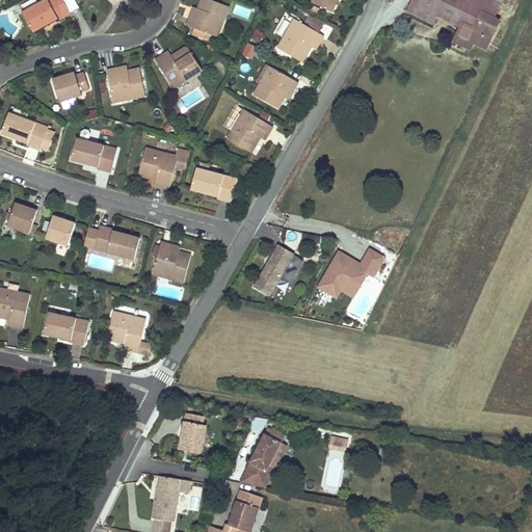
[(33,31),(57,19),(48,0),(47,0),(23,14),(33,31)]
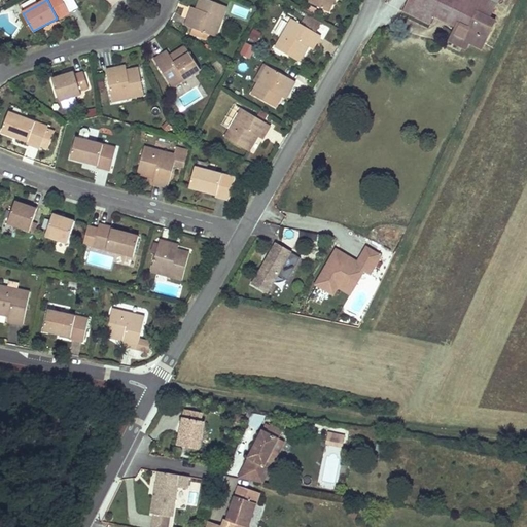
[(63,0),(47,0),(57,19),(58,21),(63,18),(70,13),(70,12),(63,0)]
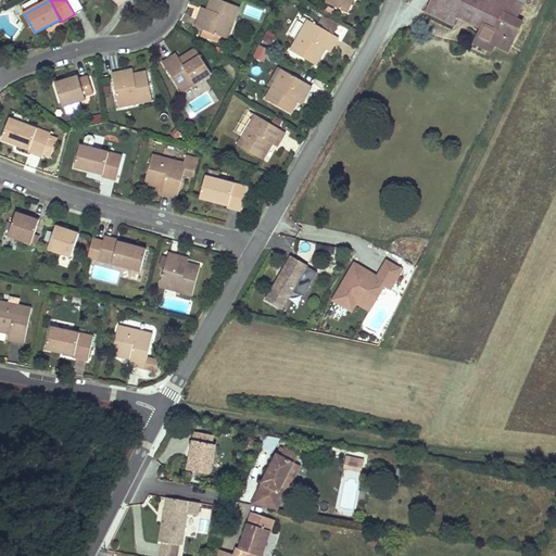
[(66,0),(74,13),(83,8),(78,0),(66,0)]
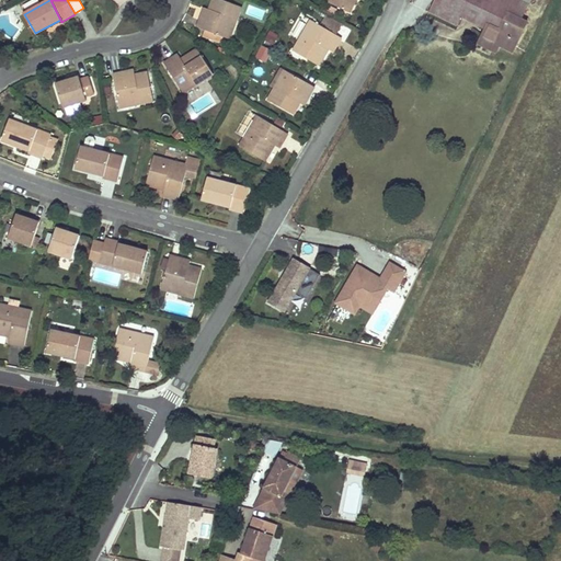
[(224,36),(231,18),(237,21),(242,7),(224,0),(213,0),(208,13),(203,11),(197,26),(205,30),(203,36),(217,42),(220,35),(224,36)]
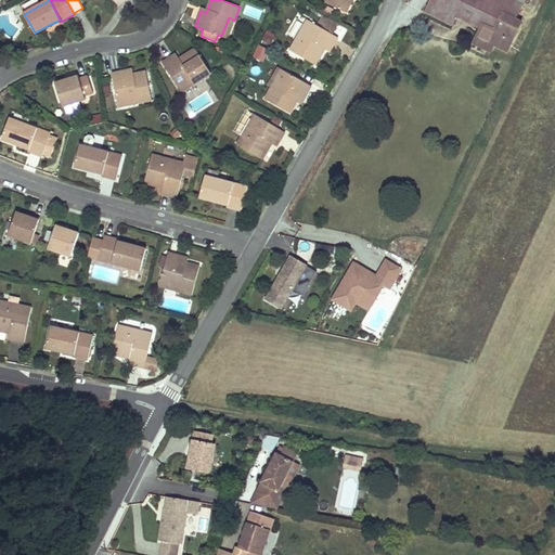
[(351,0),(327,0),(326,3),(346,12),(351,0)]
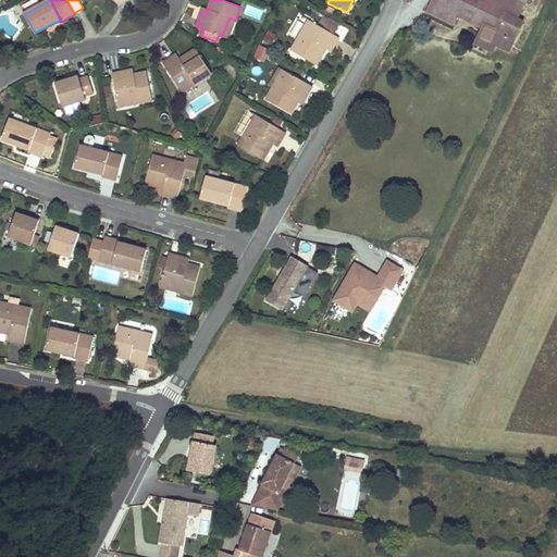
[(430,0),(425,11),(453,24),(457,15),(482,27),(495,1),(491,0),(430,0)]
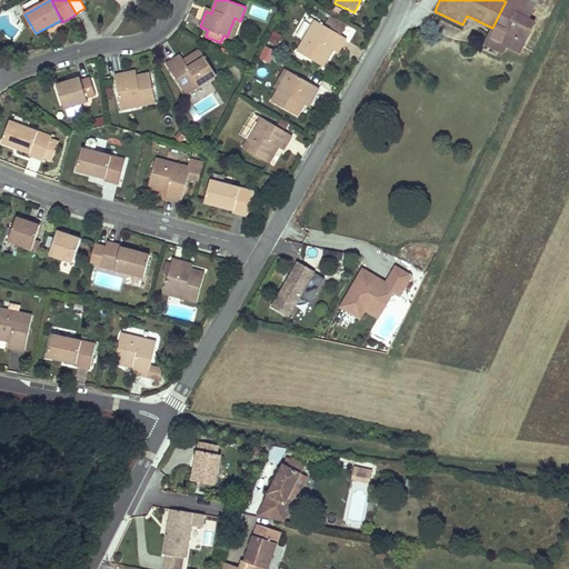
[(536,5),(528,0),(520,0),(517,8),(515,13),(528,20),(536,5)]
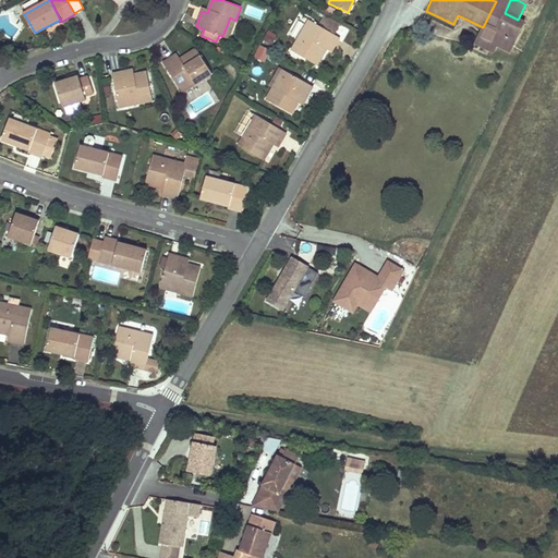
[(496,1),(483,27),(487,29),(495,33),(505,13),(507,8),(496,1)]
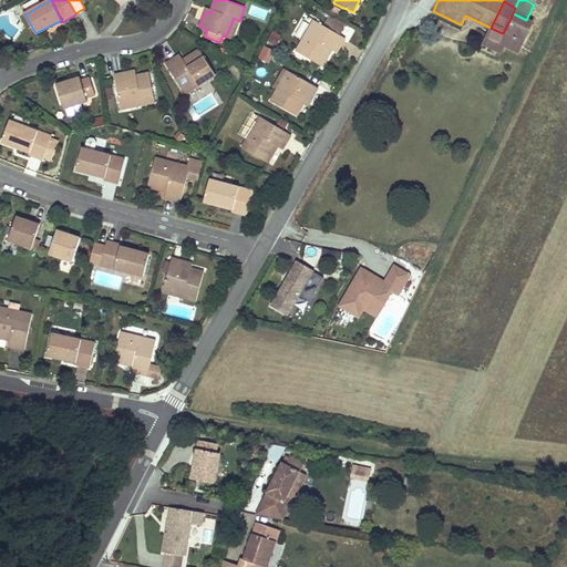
[(526,20),(513,13),(503,33),(495,30),(493,39),(501,42),(500,44),(505,47),(521,54),(535,24),(526,20)]
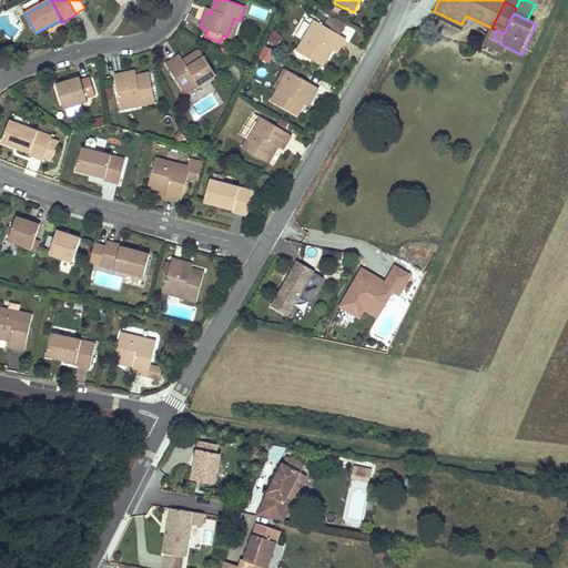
[(346,23),(330,14),(325,22),(342,31),(346,23)]
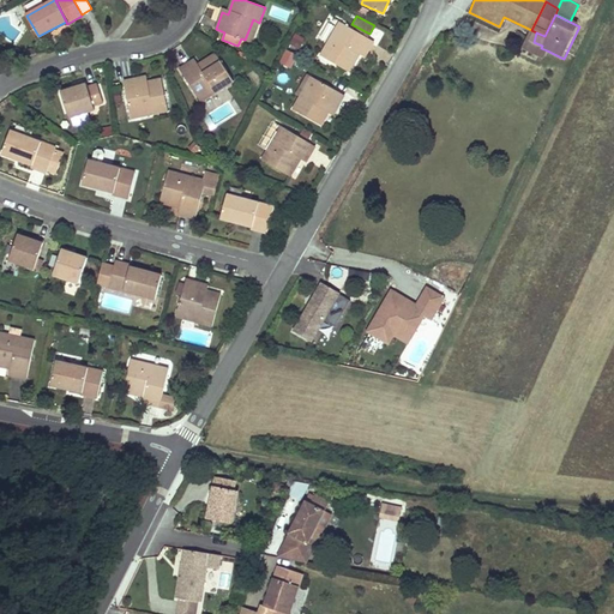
[(252,42),(259,23),(253,19),(245,40),(252,42)]
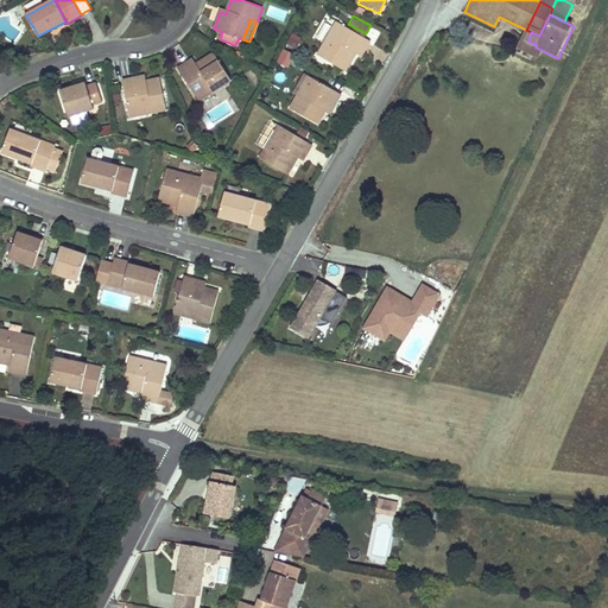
[(363,38),(346,29),(336,23),(318,55),(346,70),(355,54),(361,57),(366,48),(369,42),(363,38)]
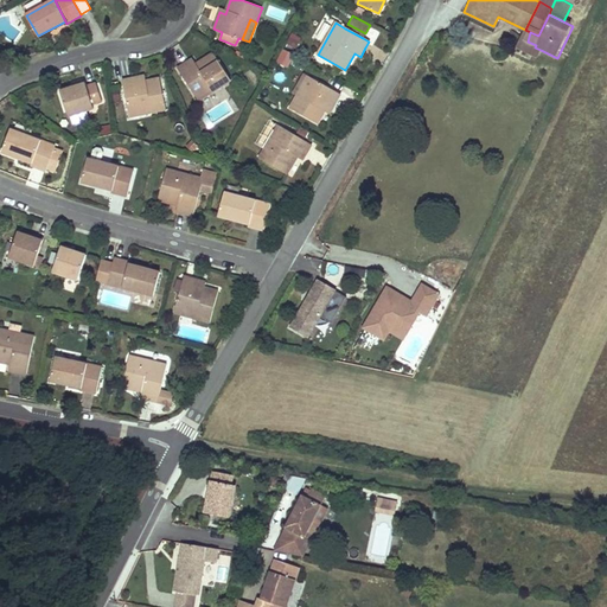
[(365,33),(347,24),(345,29),(363,38),(365,33)]
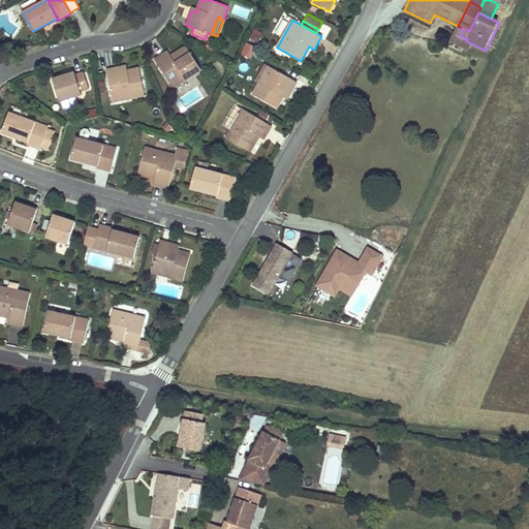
[(460,36),(462,28),(458,26),(452,41),(468,50),(471,43),(466,41),(467,39),(460,36)]
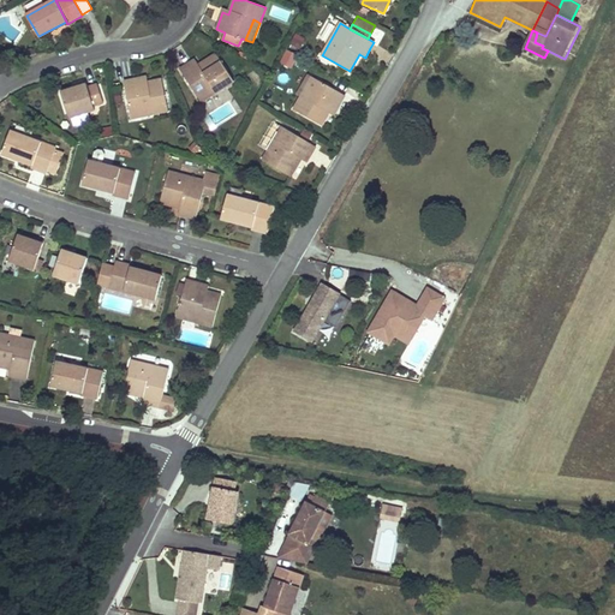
[(308,40),(296,34),(291,43),(303,49),(308,40)]
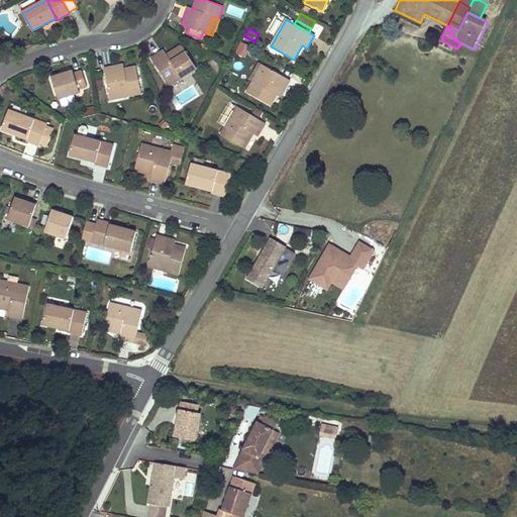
[(251,46),(240,41),(235,53),(246,58),(251,46)]
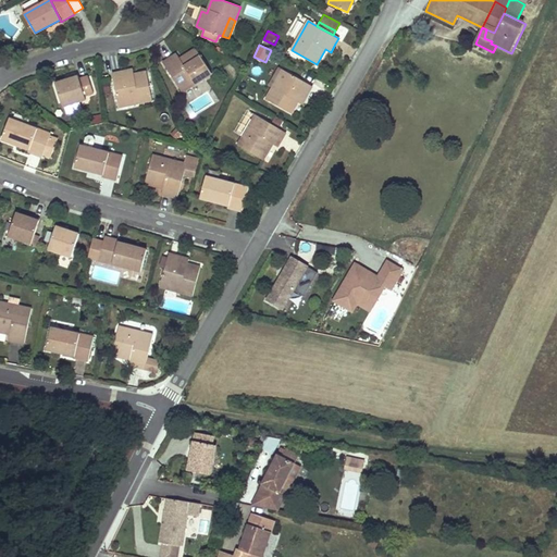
[(212,73),(197,49),(181,59),(177,54),(170,59),(163,63),(182,93),(212,73)]
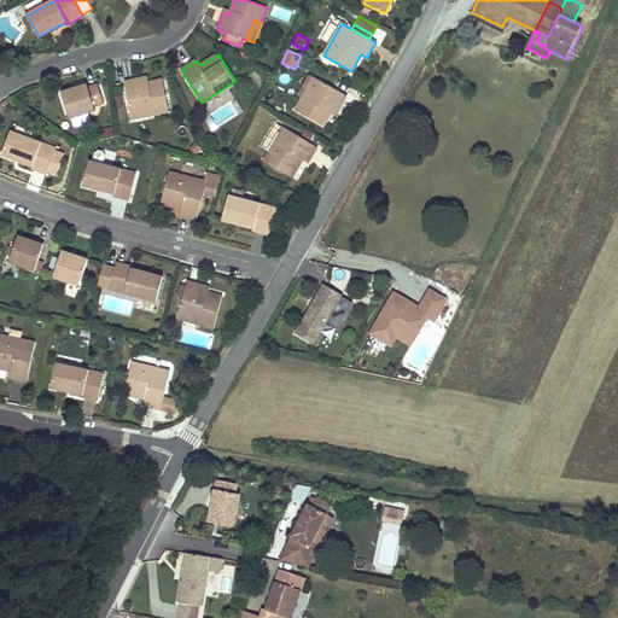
[(314,77),(303,97),(309,100),(320,80),(314,77)]
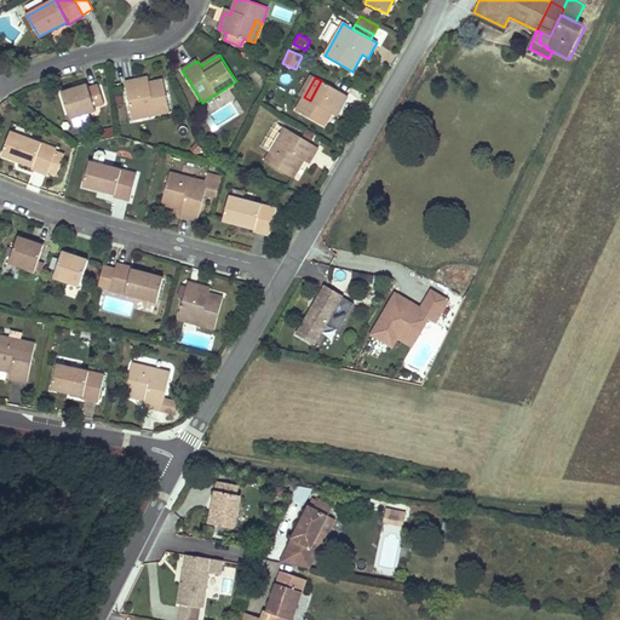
[(143,79),(125,82),(132,113),(154,109),(155,115),(170,112),(164,80),(155,82),(144,84),(143,79)]
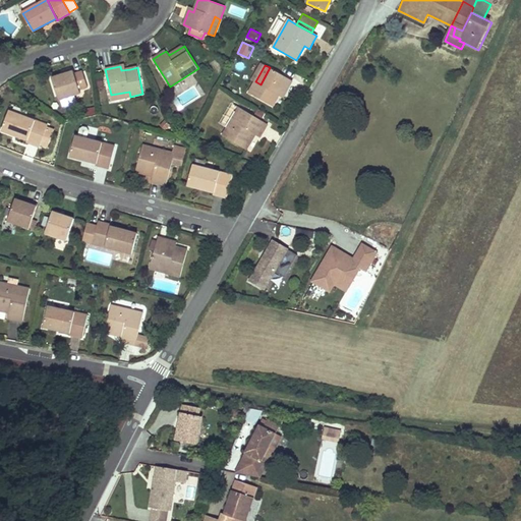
[(292,80),(270,67),(261,84),(255,81),(248,93),(272,106),(277,99),(280,92),(284,95),(292,80)]
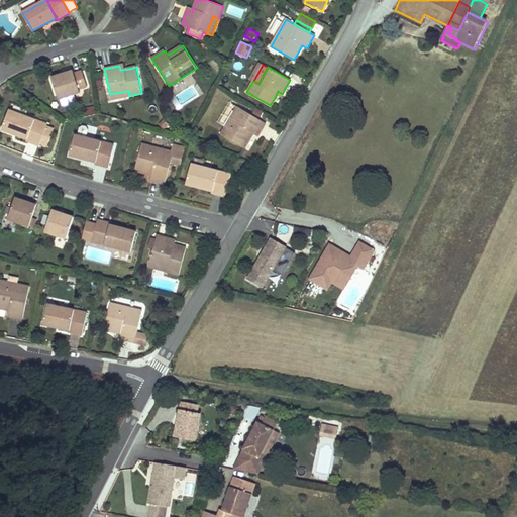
[(80,93),(79,89),(74,74),(73,70),(65,72),(66,74),(62,75),(52,78),(58,99),(80,93)]
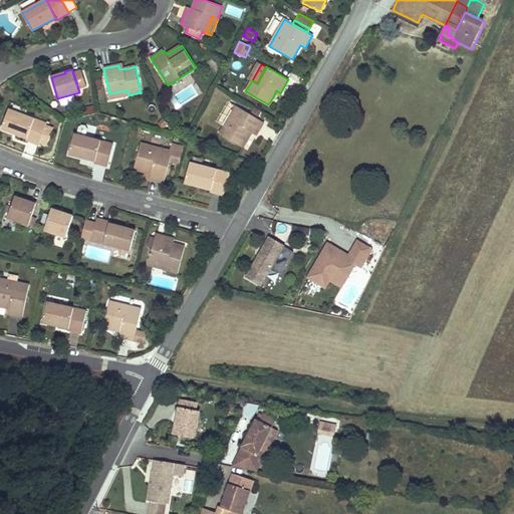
[(73,73),(78,88),(86,85),(82,70),(73,73)]
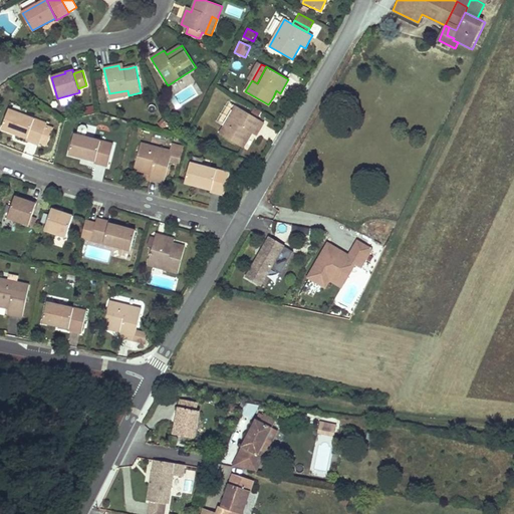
[(127,90),(109,93),(110,98),(129,95),(127,90)]
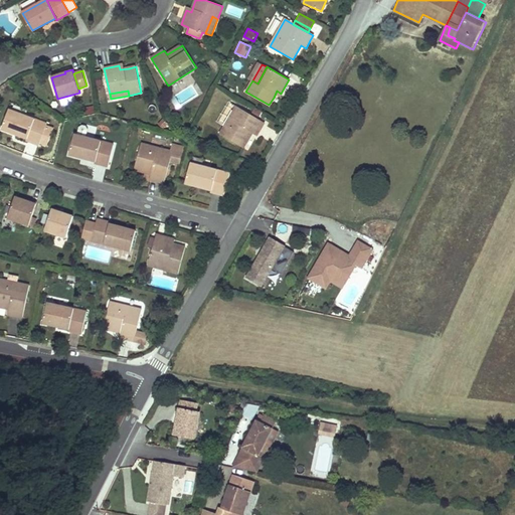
[(264,123),(236,107),(220,134),(242,148),(246,141),(251,133),(256,136),(264,123)]
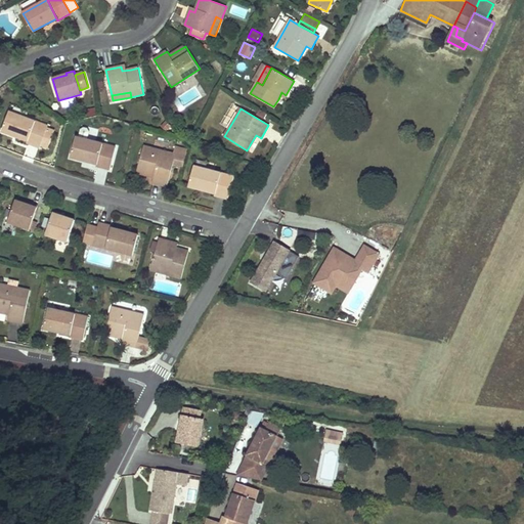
[(48,127),(9,112),(1,131),(28,141),(27,143),(32,144),(40,148),(41,145),(42,142),(49,146),(54,134),(46,131),(47,128),(48,127)]
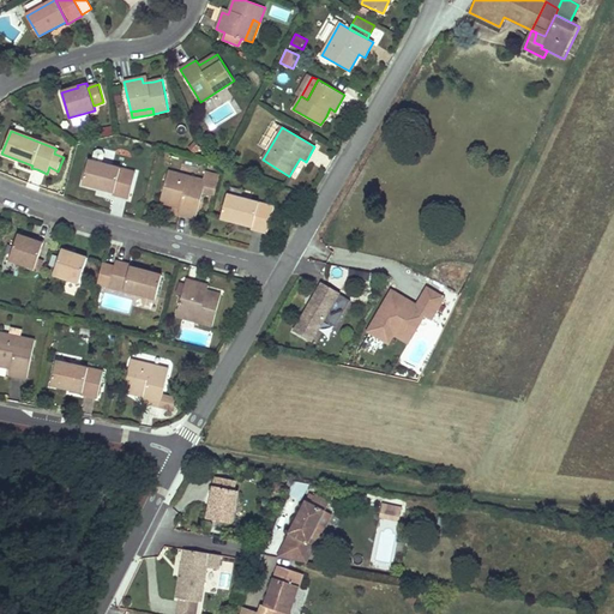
[(136,173),(89,161),(83,185),(96,188),(113,193),(113,194),(130,198),(136,173)]
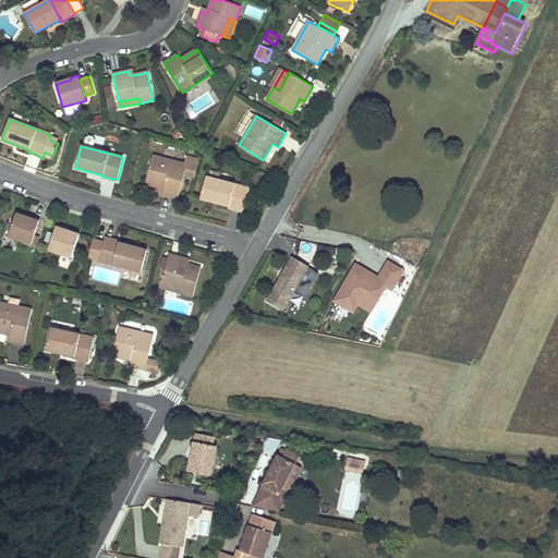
[(184,164),(153,156),(145,184),(164,190),(162,194),(170,196),(179,198),(185,174),(195,177),(199,159),(186,156),(184,164)]
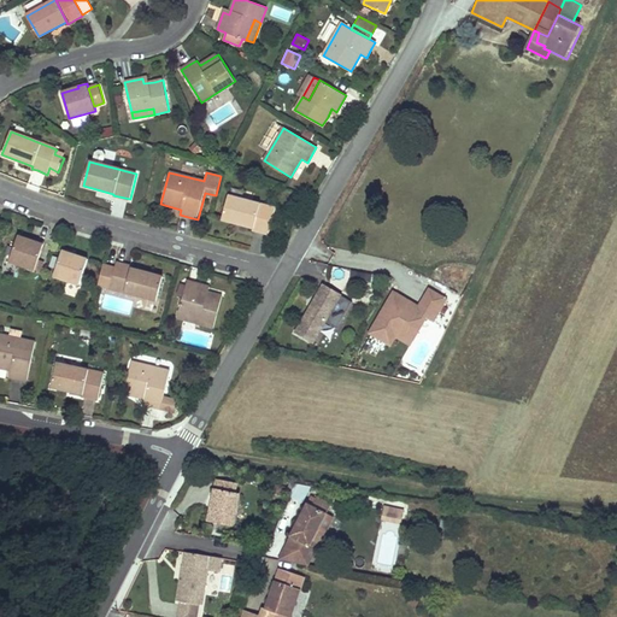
[(275,209),(228,195),(222,219),(233,223),(252,228),(252,230),(269,234),(275,209)]
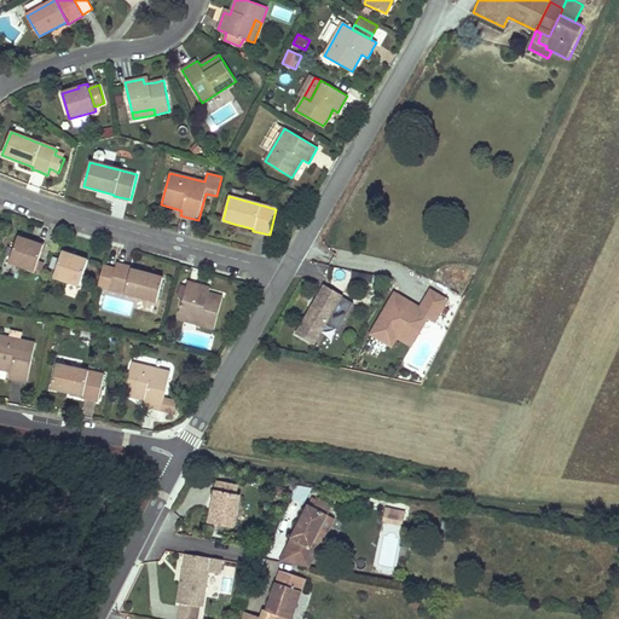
[(27,239),(19,237),(10,262),(35,271),(45,243),(36,239),(35,242),(27,239)]
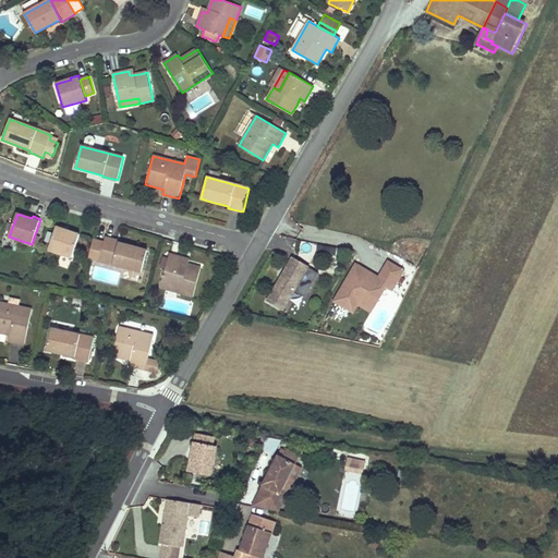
[(64,227),(57,225),(48,250),(72,257),(80,234),(70,231),(64,229),(64,227)]
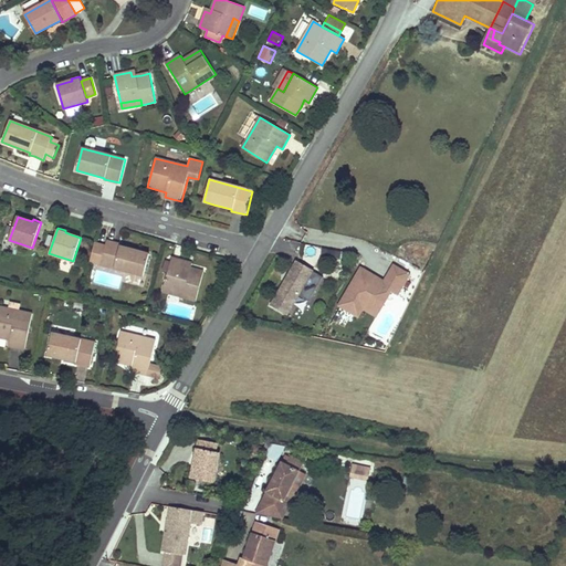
[(144,275),(149,254),(119,245),(121,244),(107,241),(106,245),(94,243),(90,262),(144,275)]
